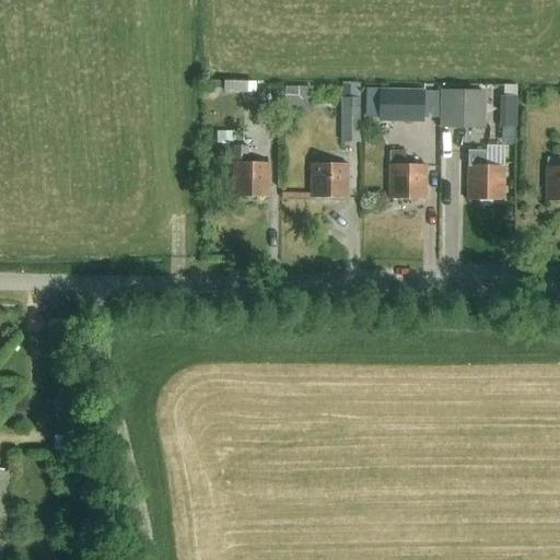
[(220,94),(220,81),(205,81),(205,94),(220,94)]
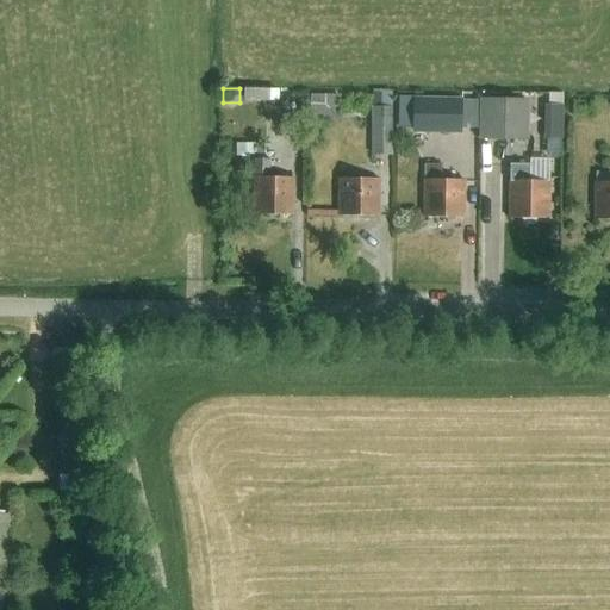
[(311,93),(311,104),(325,104),(325,93),(311,93)]
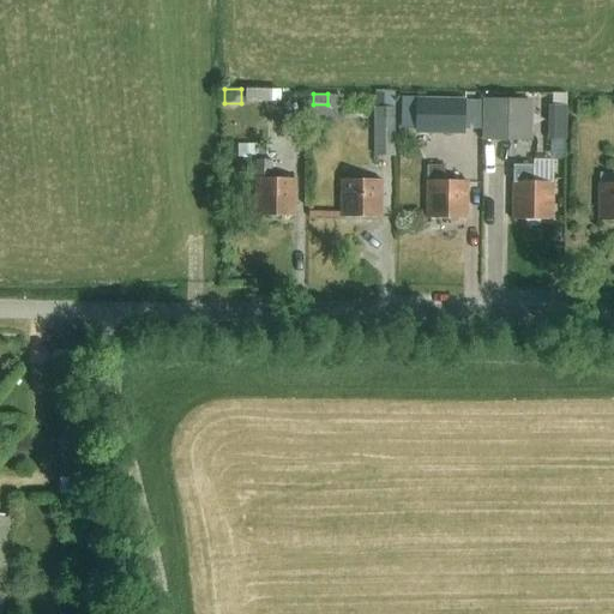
[(277,95),(245,95),(244,107),(277,107),(277,95)]
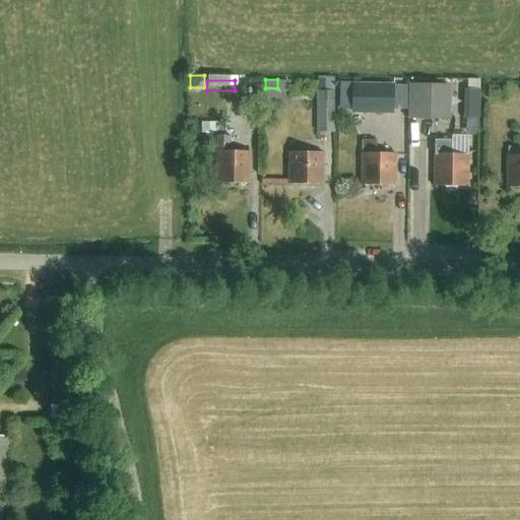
[(351,81),(351,111),(392,112),(393,82),(351,81)]
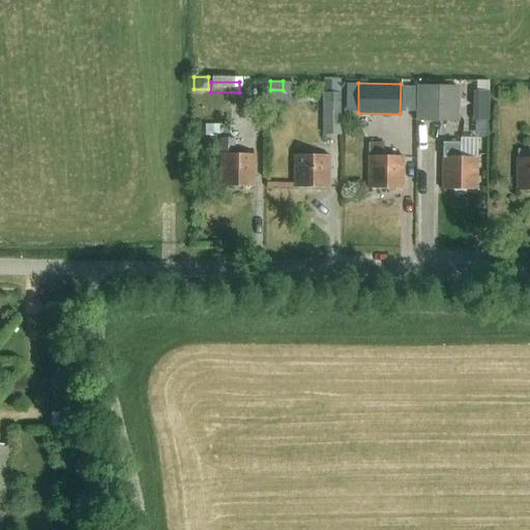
[(416,85),(416,120),(459,120),(459,85),(416,85)]
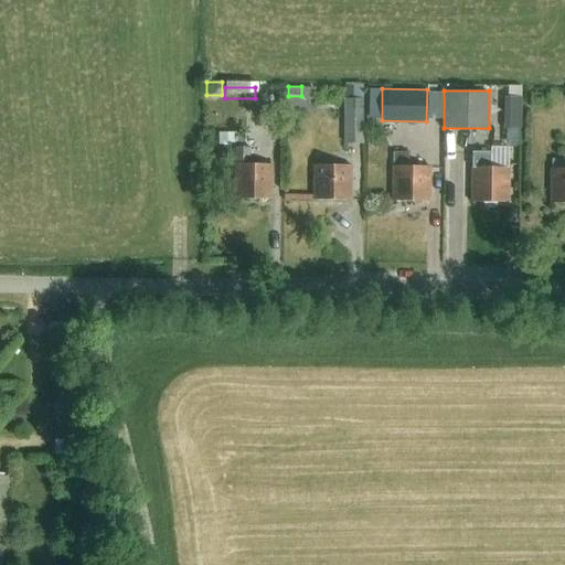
[(507,97),(505,113),(520,113),(521,97),(507,97)]
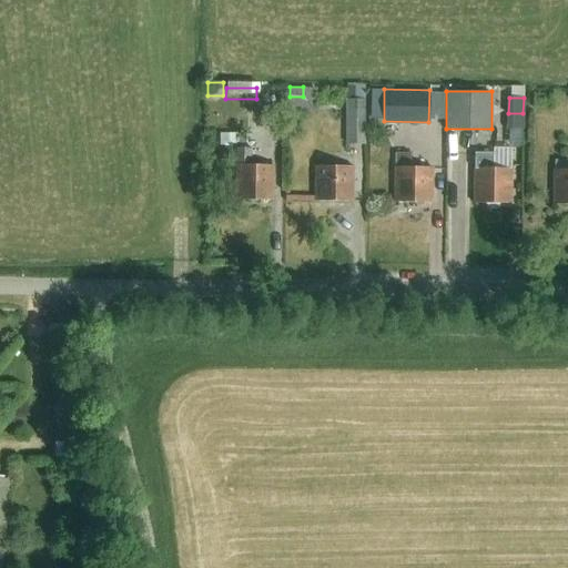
[(364,100),(345,100),(345,144),(364,143),(364,100)]
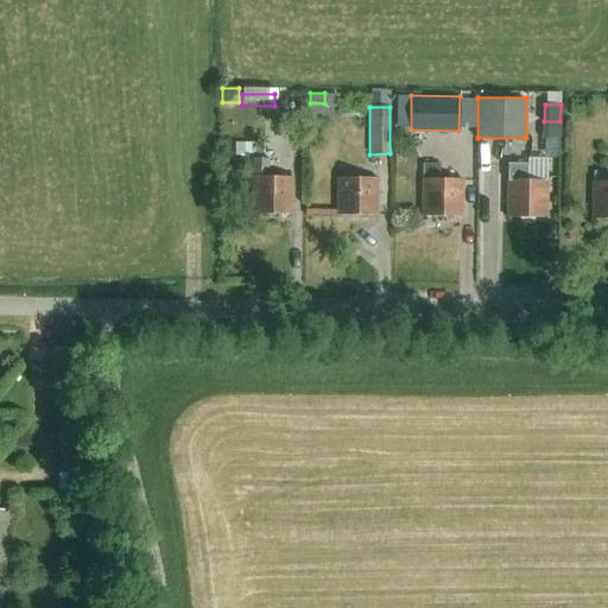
[(252,144),(252,154),(264,154),(264,144),(252,144)]
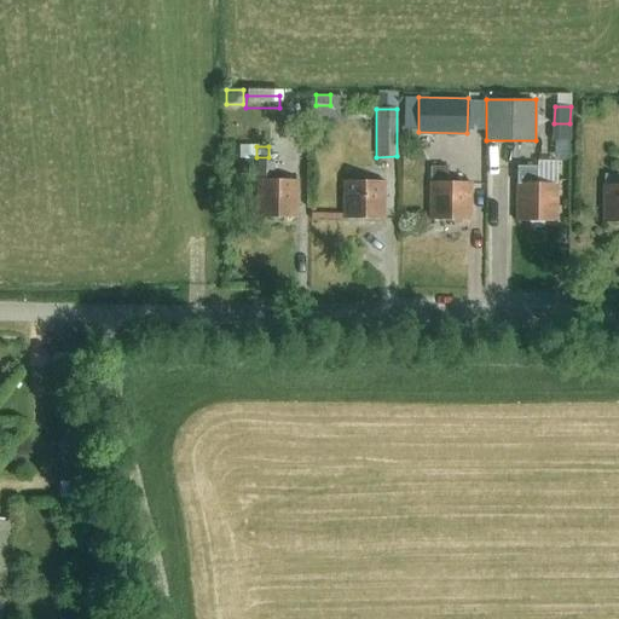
[(260,163),(259,179),(258,218),(298,219),(299,180),(275,180),(276,165),(260,163)]
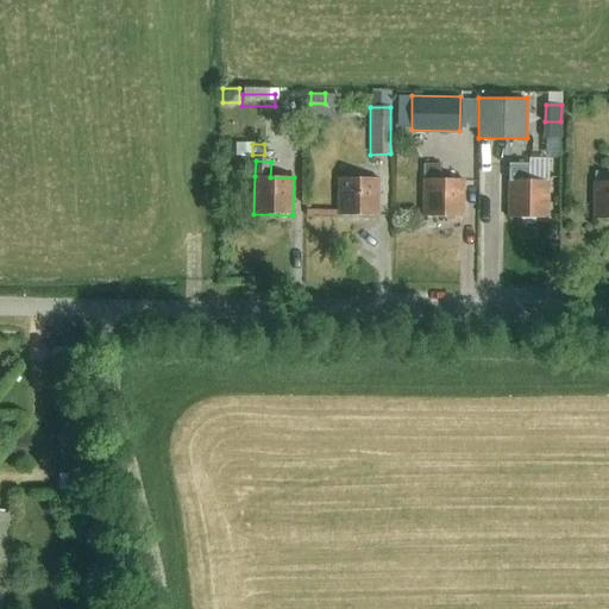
[(439,165),(425,165),(422,218),(463,220),(464,182),(439,181),(439,165)]
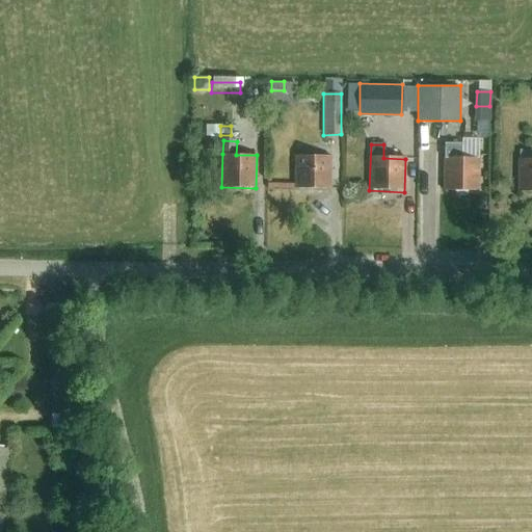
[(445,147),(445,159),(444,192),(478,193),(479,160),(460,159),(460,147),(445,147)]
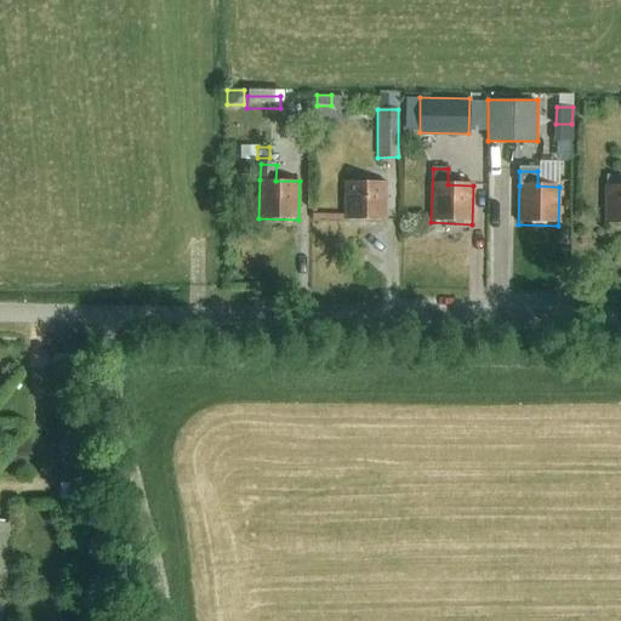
[(620,176),(607,176),(605,226),(620,226),(620,176)]
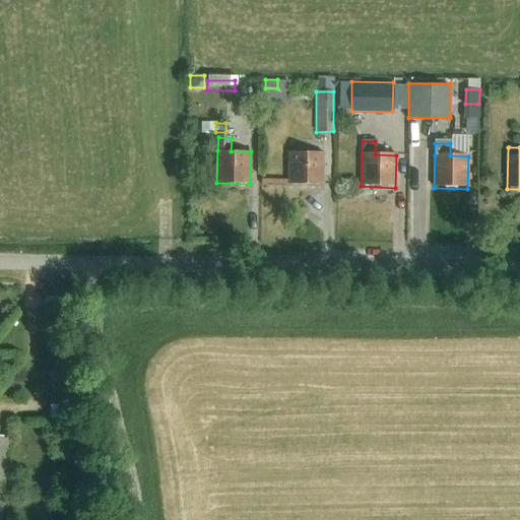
[(289,153),(288,185),(323,187),(324,154),(303,153),(289,153)]
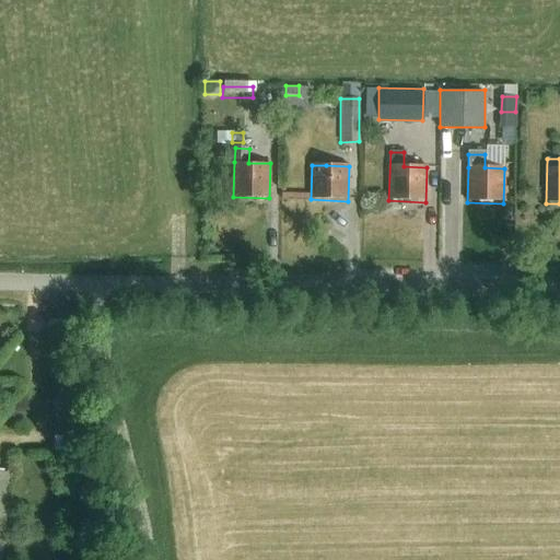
[(92,448),(92,433),(65,432),(65,448),(92,448)]
